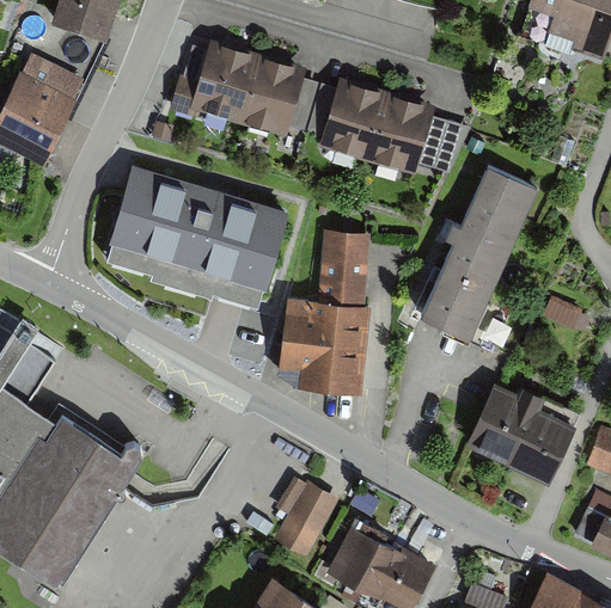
[(117,0),(57,0),(52,22),(108,38),(117,0)]
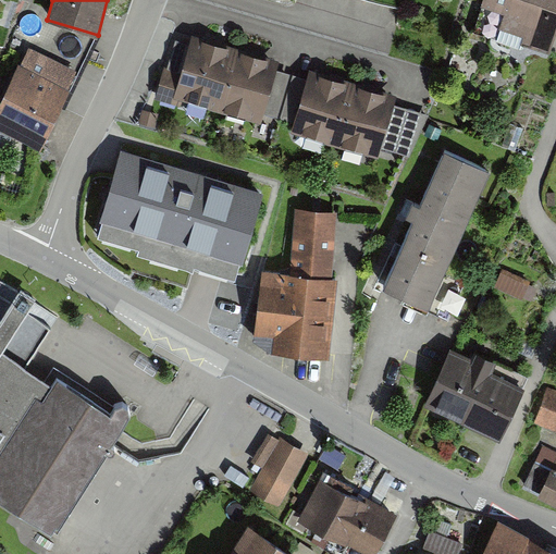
[(555,0),(481,0),(480,4),(505,13),(499,27),(523,36),(522,40),(530,44),(550,50),(555,29),(555,0)]
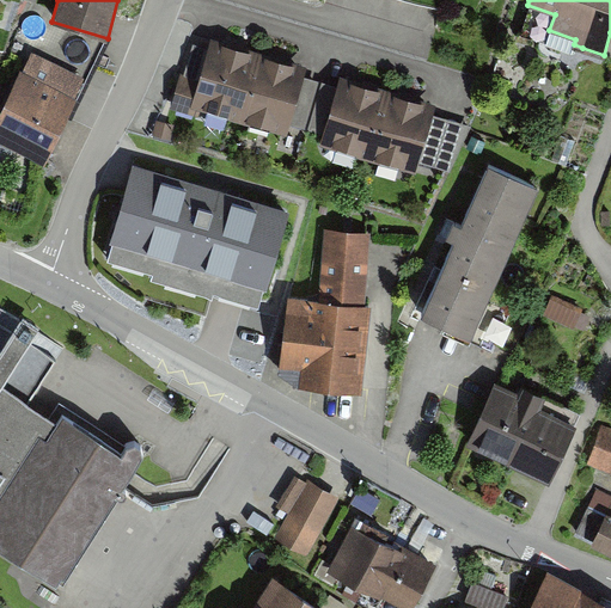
[(307,68),(211,41),(208,50),(199,81),(190,109),(197,110),(287,136),(291,127),(304,79),(307,68)]
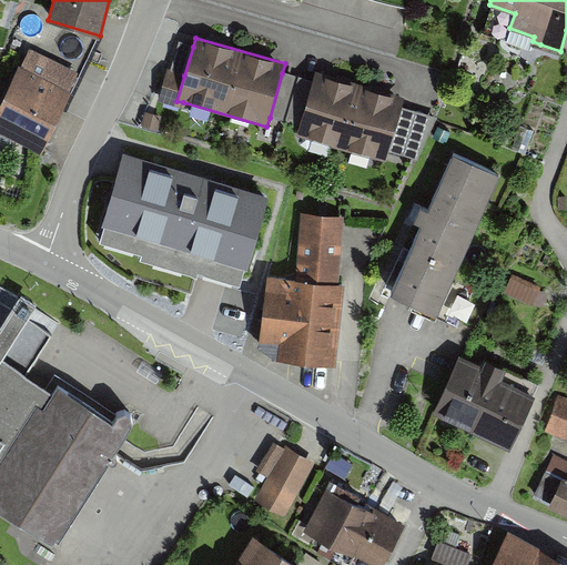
[(170,71),(184,76),(193,47),(179,42),(170,71)]
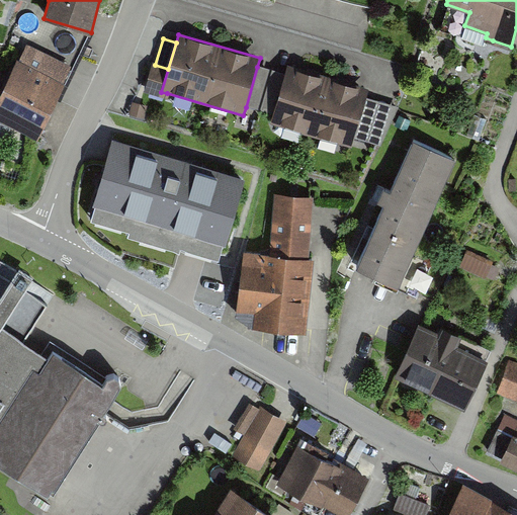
[(71,67),(26,46),(18,61),(16,60),(0,93),(0,122),(29,137),(38,142),(66,84),(63,83),(71,67)]
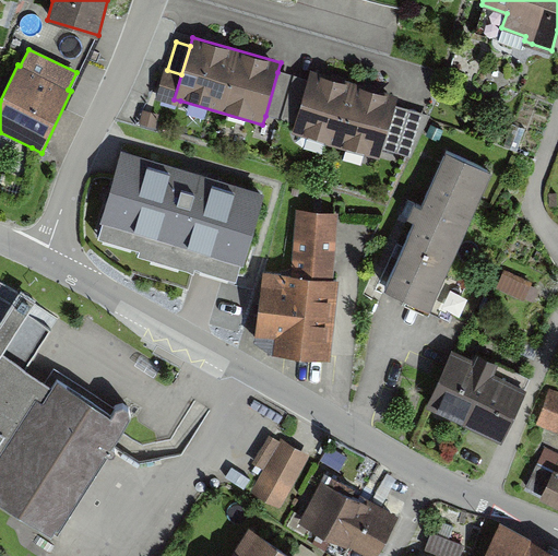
[(167,70),(165,69),(159,85),(155,101),(171,106),(178,108),(180,101),(174,99),(181,74),(167,70)]
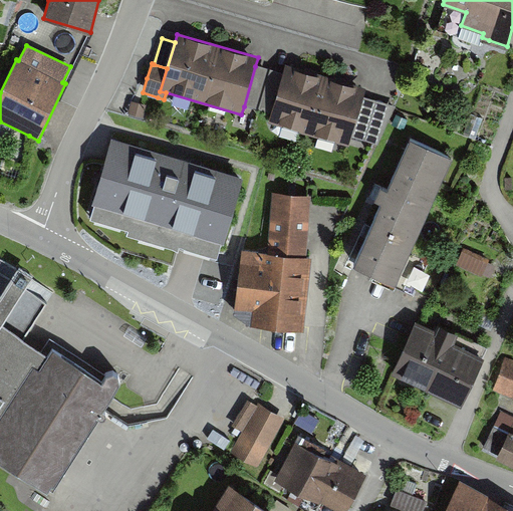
[(366,89),(286,65),(283,74),(271,114),(268,122),(349,147),(351,138),(363,97),(366,89)]
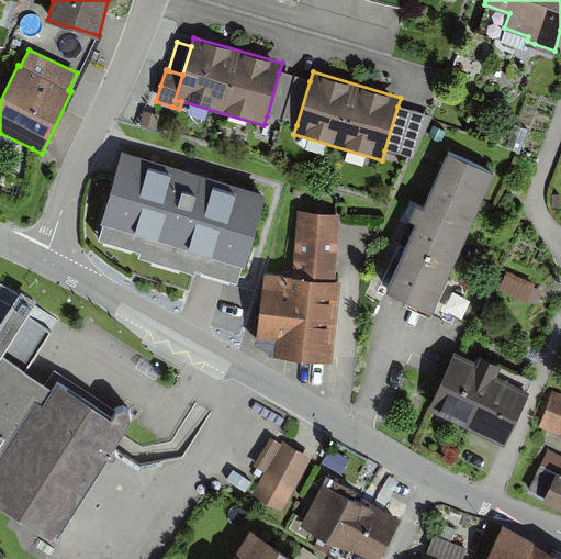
[(279,73),(267,116),(280,121),(293,76),(279,73)]
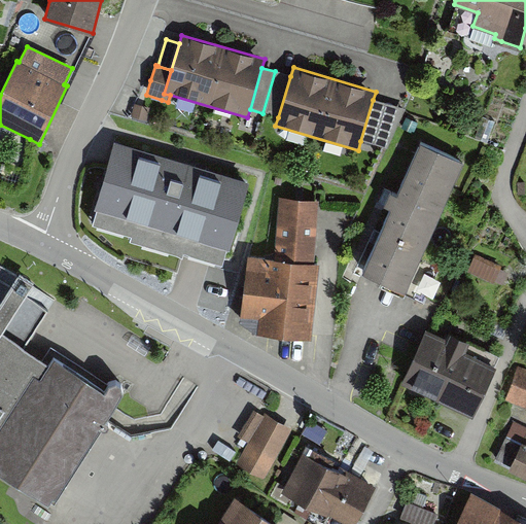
[(265,113),(278,117),(290,76),(277,72),(265,113)]
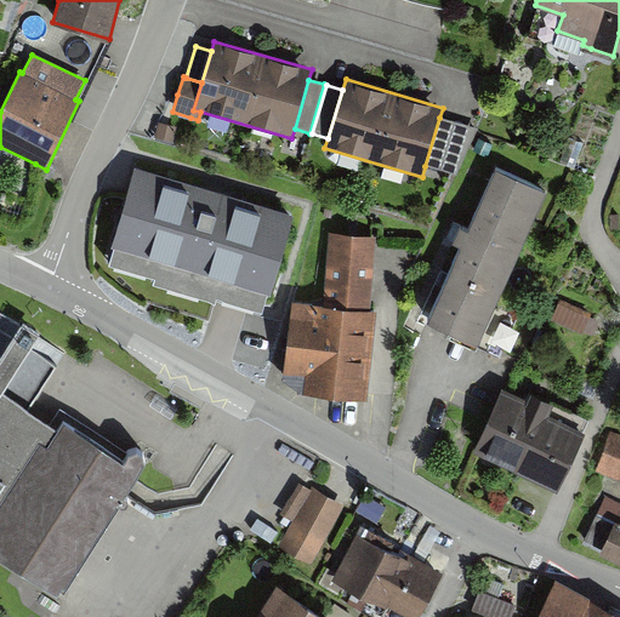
[(439,118),(425,166),(456,176),(478,129),(439,118)]
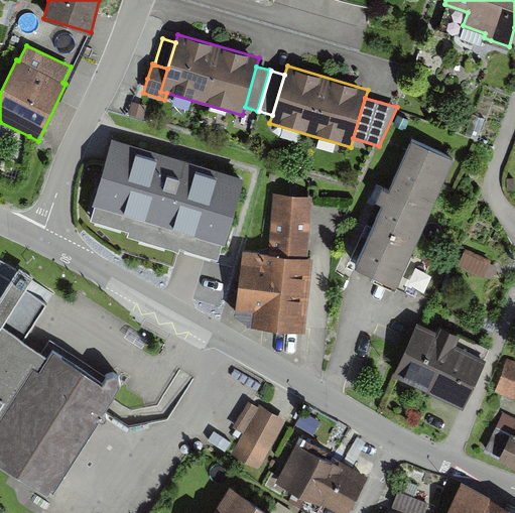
[(243,178),(111,139),(88,217),(220,256),(243,178)]
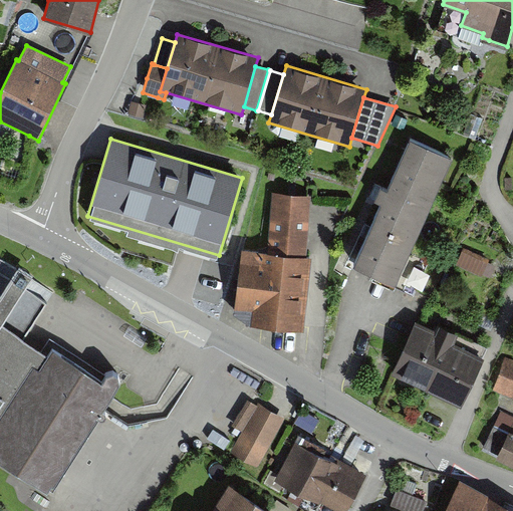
[(410,139),(388,189),(380,186),(374,199),(381,202),(354,261),(396,280),(452,157),(410,139)]
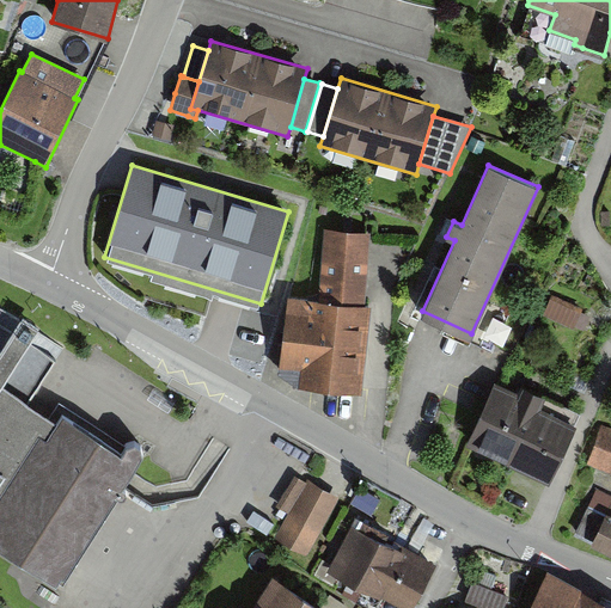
[(367,238),(322,233),(315,304),(282,301),(275,374),(294,376),(293,390),(354,397),(364,308),(359,308),(367,238)]
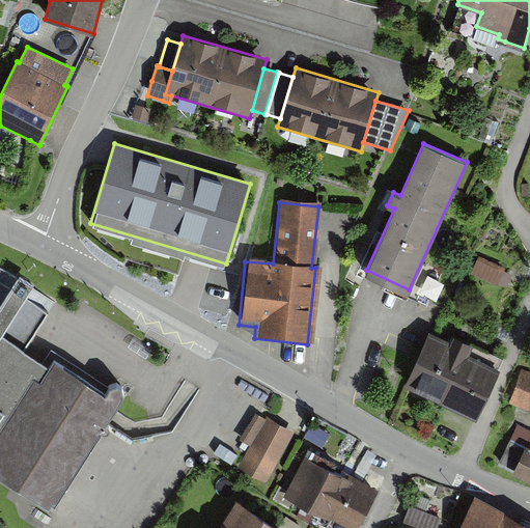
[(503,287),(508,271),(477,262),(473,280),(503,287)]
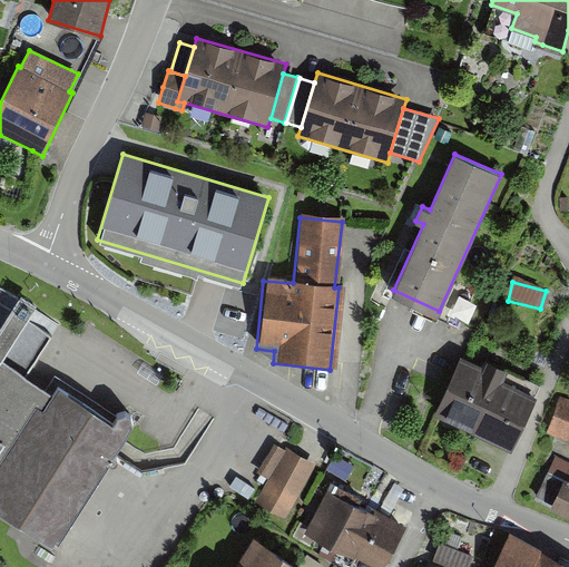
[(0,522),(46,551),(123,428),(51,383),(45,394),(26,382),(49,344),(20,326),(27,316),(9,305),(3,313),(0,311),(0,522)]
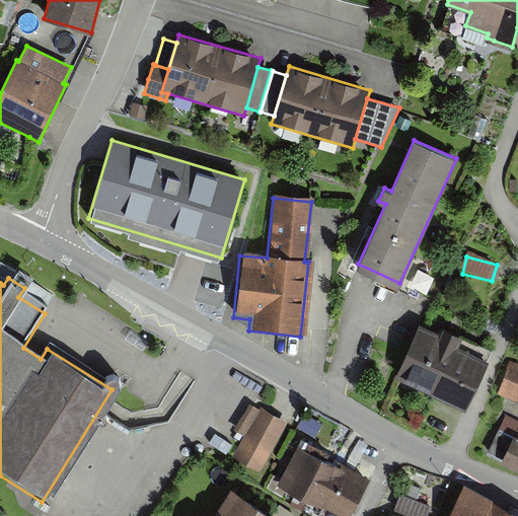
[(397,379),(465,411),(493,352),(441,327),(438,334),(420,324),(394,377),(397,379)]
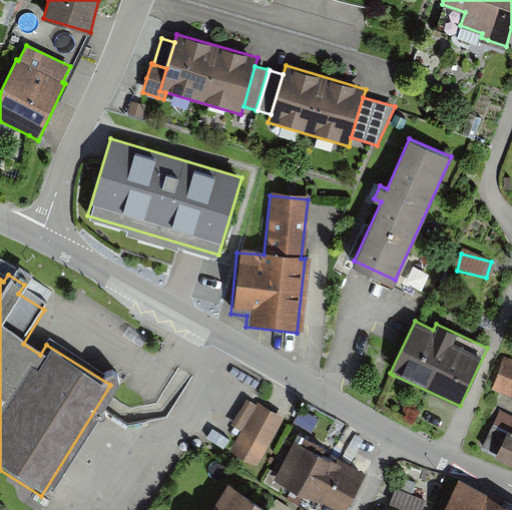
[(511,349),(509,348),(491,394),(511,401),(511,349)]
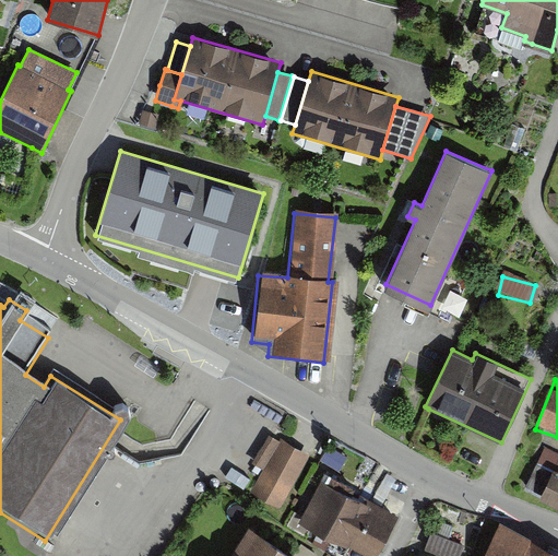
[(309,460),(268,438),(251,469),(262,474),(259,480),(249,498),(280,515),(309,460)]
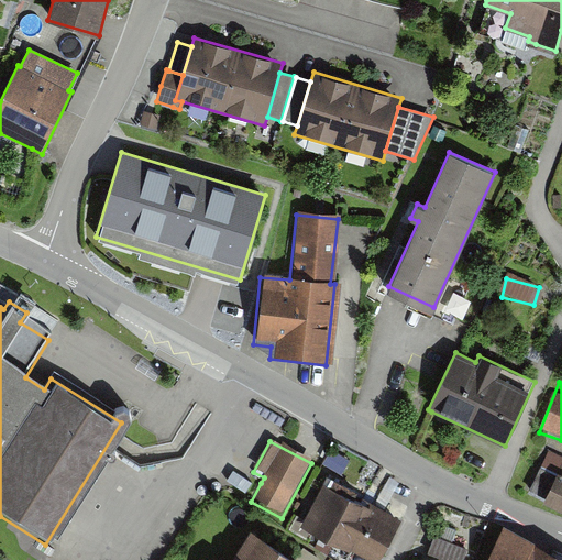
[(561,474),(558,472),(543,502),(561,511),(561,474)]
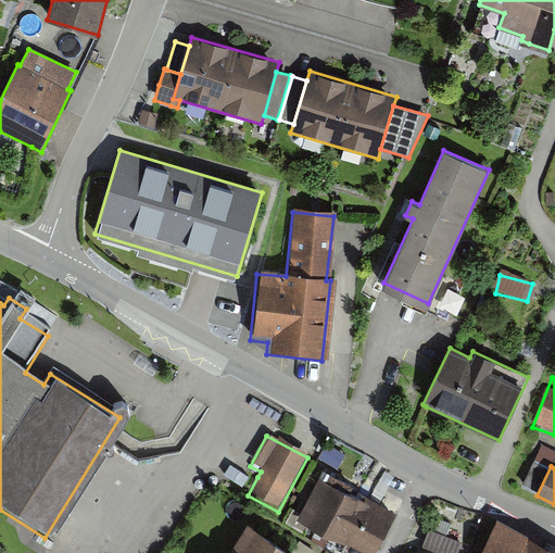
[(370,552),(389,515),(315,480),(294,525),(355,552),(370,552)]
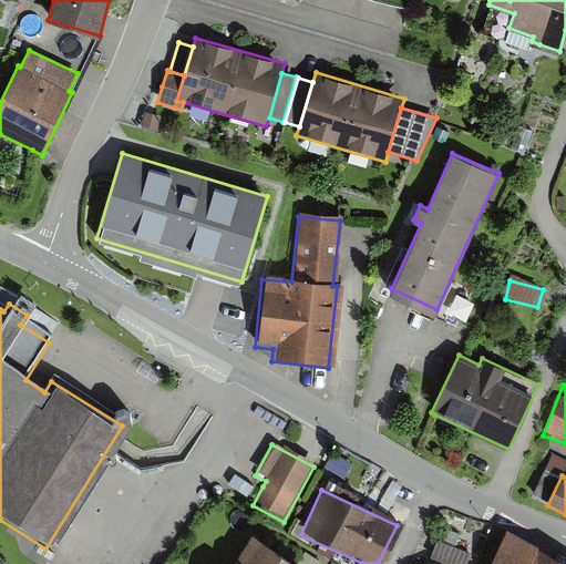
[(565,563),(565,559),(506,531),(490,563),(565,563)]
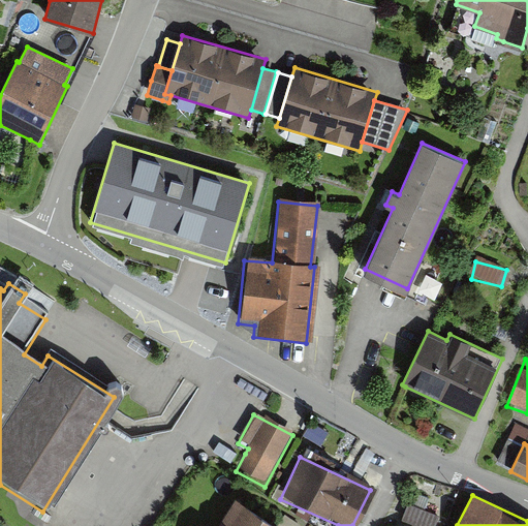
[(268,525),(228,500),(211,525),(268,525)]
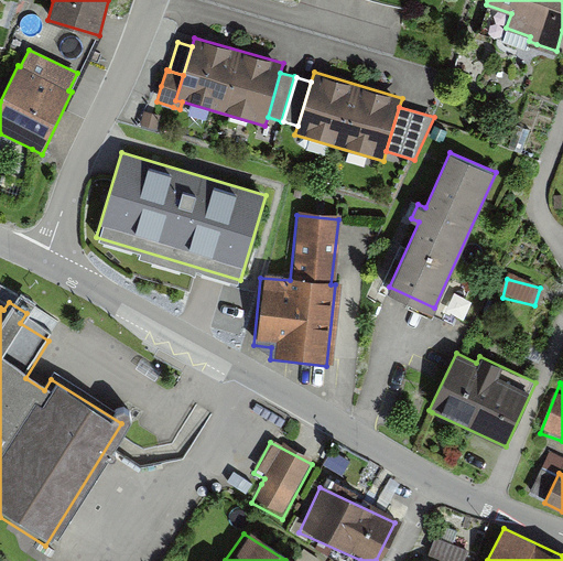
[(432,560),(465,560),(467,556),(439,545),(432,560)]
